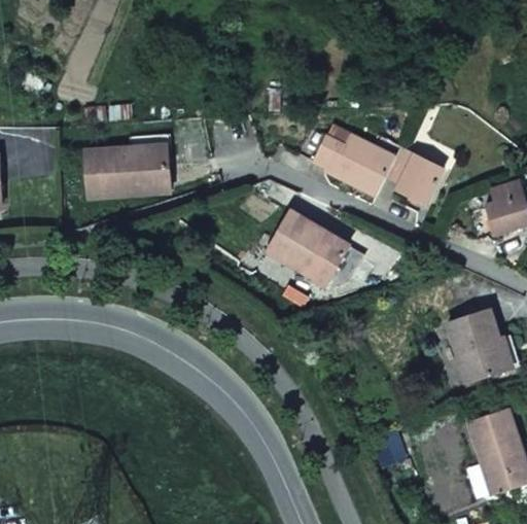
[(325,167),(377,194),(387,174),(396,154),(350,132),(345,143),(326,134),(314,159),(326,165),(325,167)]
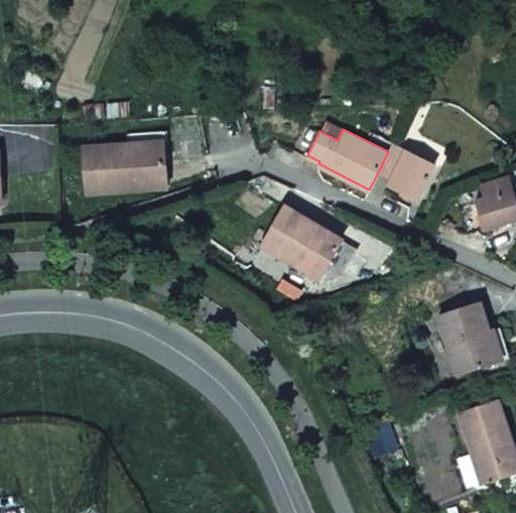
[(166,185),(163,140),(85,146),(88,190),(166,185)]
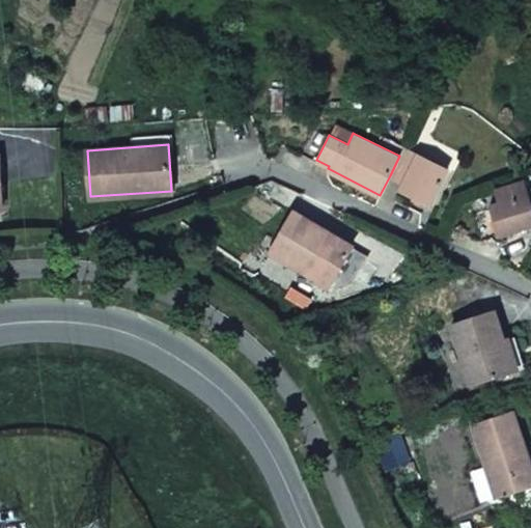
[(447,168),(403,146),(399,156),(390,175),(402,186),(399,189),(430,203),(447,168)]
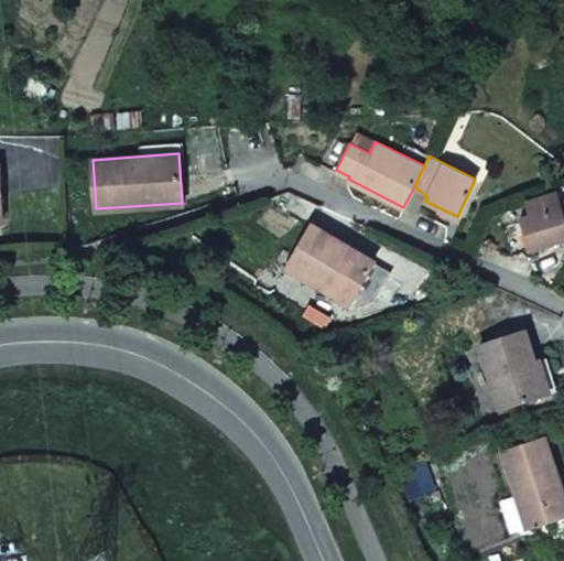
[(563,211),(556,187),(525,198),(530,213),(520,216),(531,248),(563,237),(563,211)]
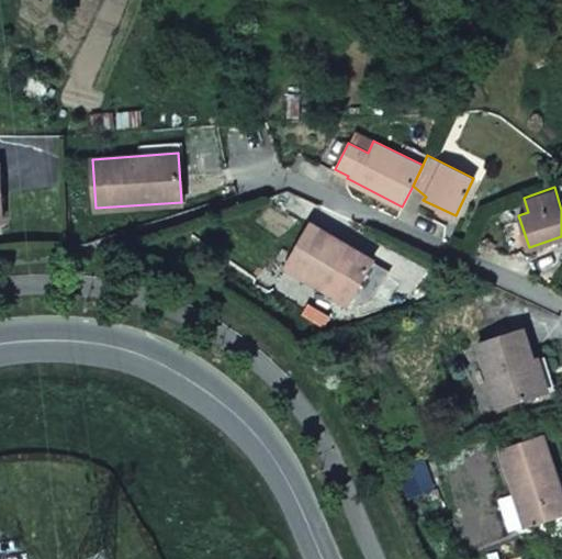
[(340,241),(311,223),(285,265),(348,302),(370,264),(338,245),(340,241)]
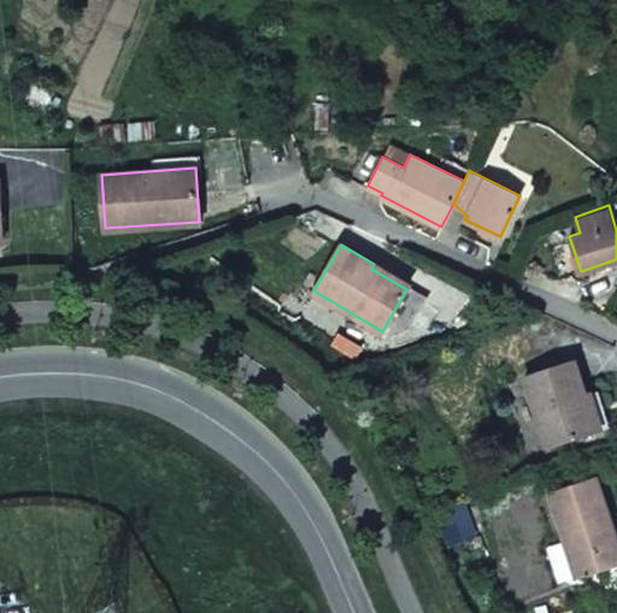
[(410,284),(374,264),(371,269),(406,289),(410,284)]
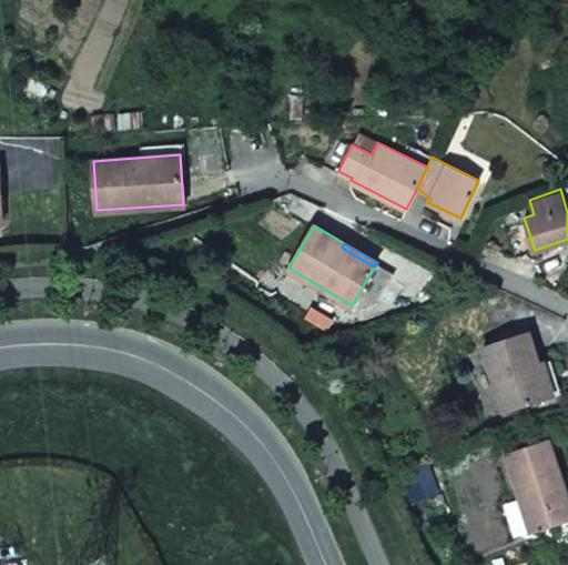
[(538,362),(529,332),(483,346),(504,410),(549,395),(538,362)]
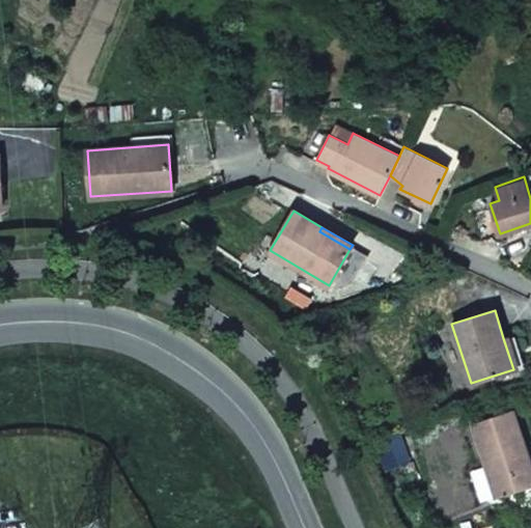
[(524,366),(513,335),(503,338),(513,369),(524,366)]
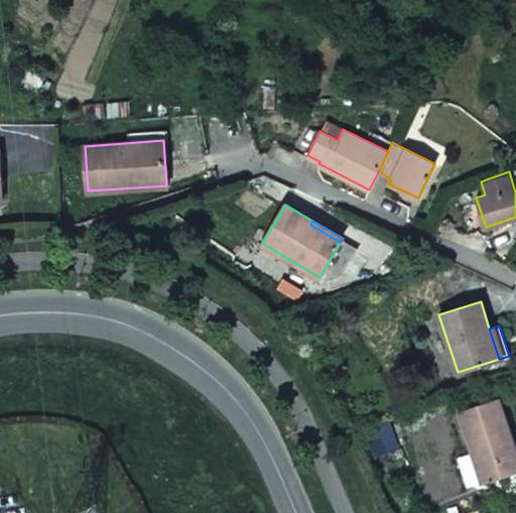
[(515,470),(515,455),(498,399),(460,411),(483,481),(507,473),(515,470)]
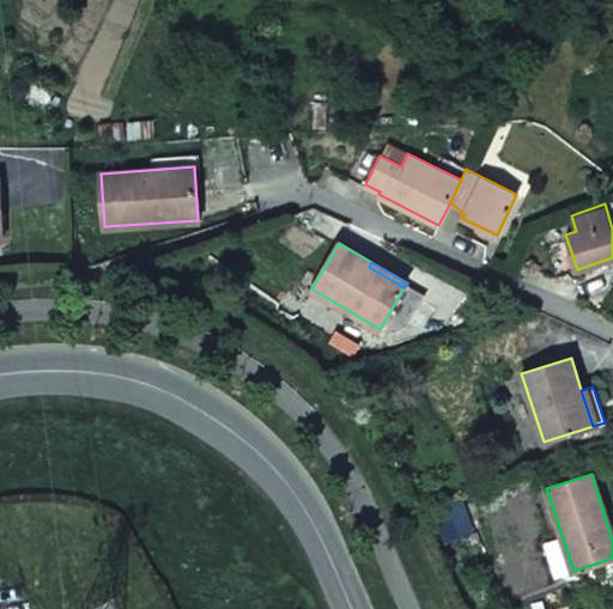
[(607,577),(612,573),(612,558),(602,561),(607,577)]
